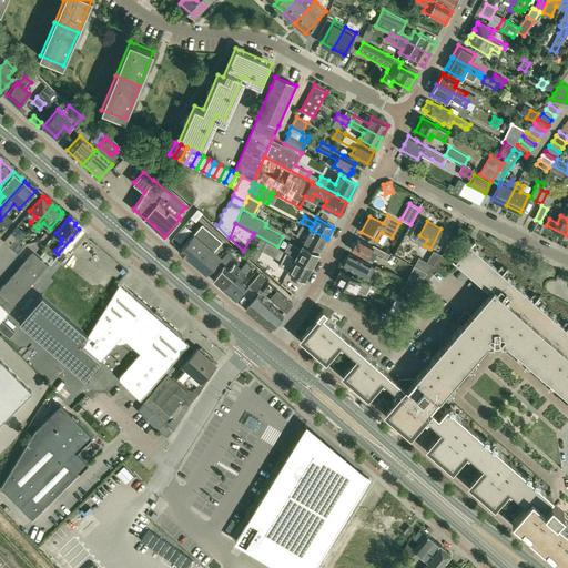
[(223,242),(214,234),(202,224),(193,234),(180,250),(181,250),(181,251),(190,257),(206,273),(220,257),(214,252),(223,242)]
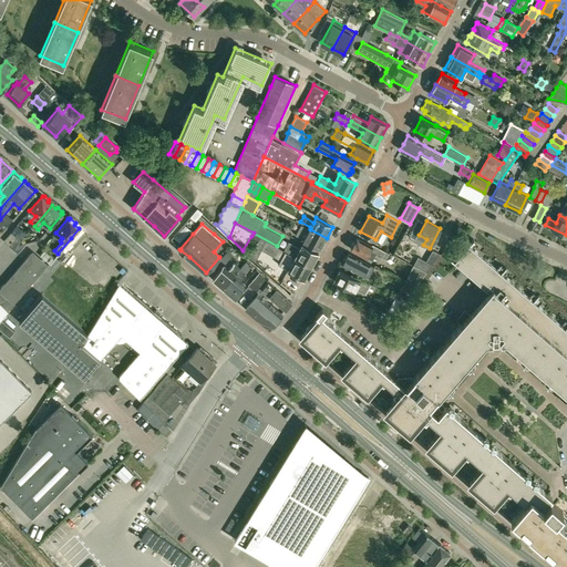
[(301,225),(297,235),(305,239),(303,240),(320,249),(327,238),(310,229),(301,225)]
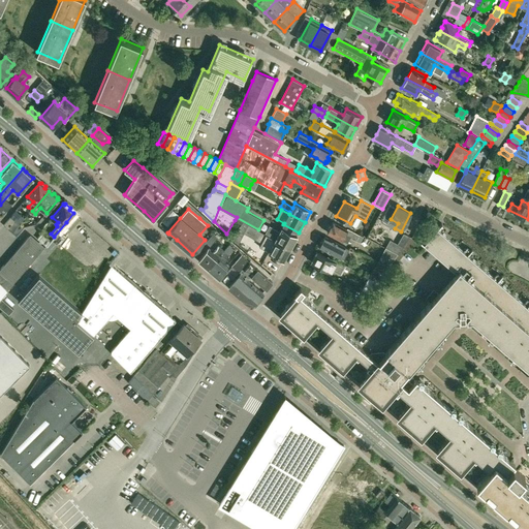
[(16,220),(20,224),(25,218),(20,214),(16,220)]
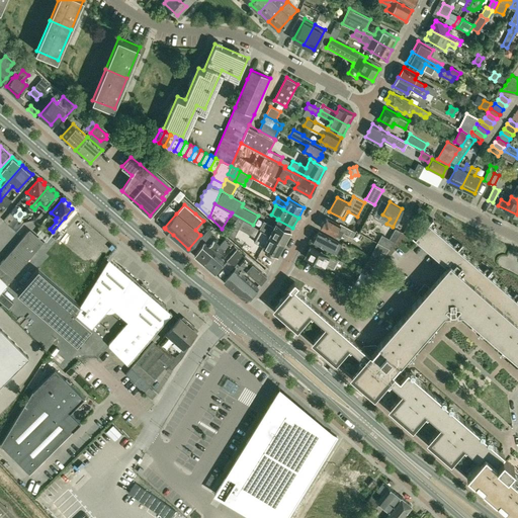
[(15,216),(12,212),(11,211),(4,220),(8,224),(15,216)]
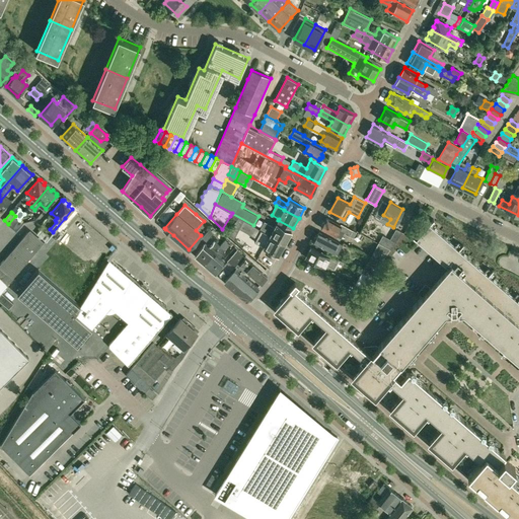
[(15,216),(8,224),(16,231),(23,223),(19,220),(15,216)]
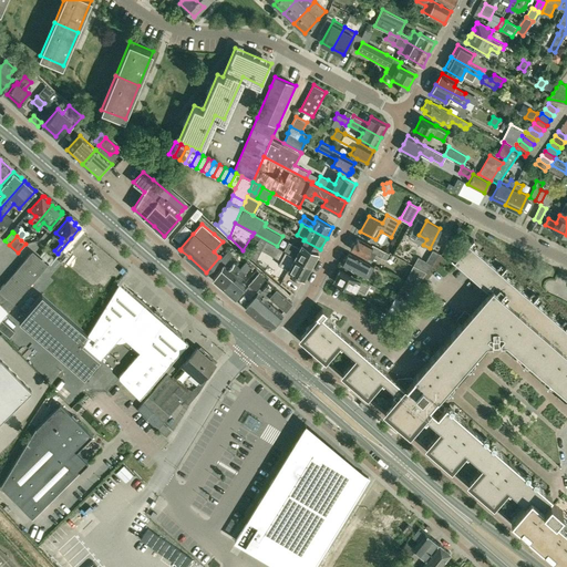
[(352,247),(351,248),(372,260),(375,254),(385,260),(389,254),(372,245),(372,246),(357,238),(354,243),(353,243),(351,246),(352,247)]
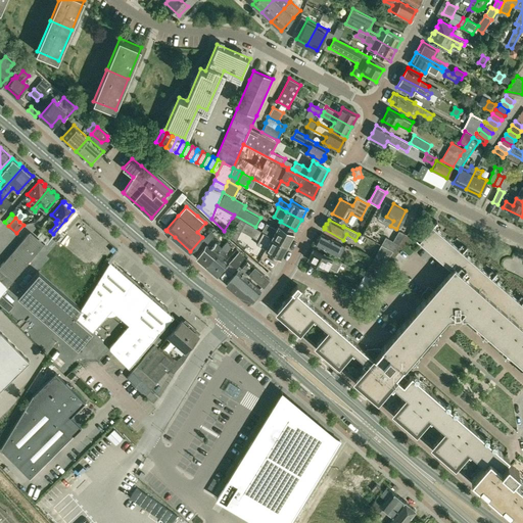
[(245,224),(242,230),(254,237),(258,239),(269,244),(266,248),(270,250),(281,256),(287,245),(263,231),(255,227),(247,222),(245,224)]
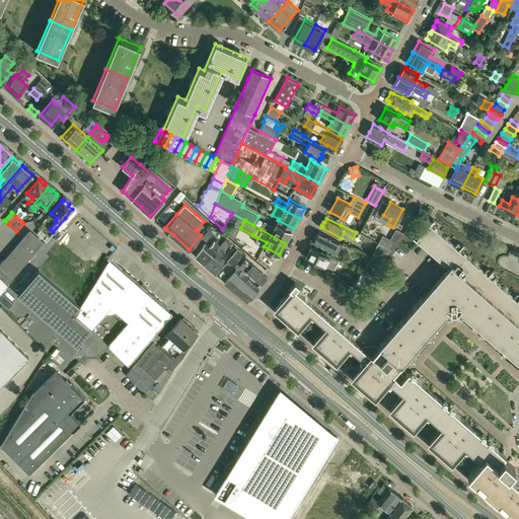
[(265,222),(261,229),(285,243),(291,231),(277,223),(275,227),(265,222)]
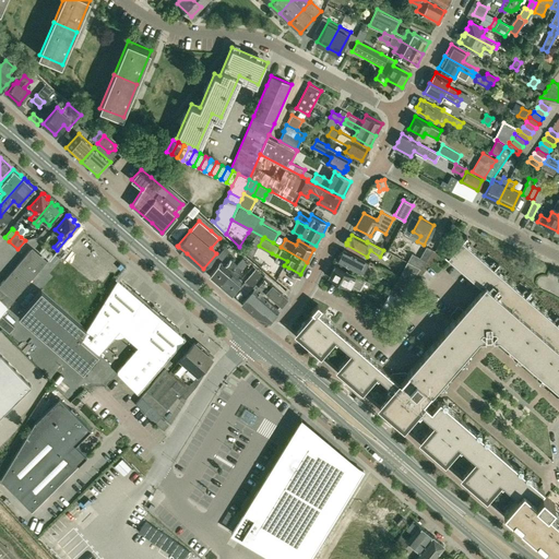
[(555,504),(547,497),(546,497),(543,494),(545,491),(440,401),(431,411),(423,403),(430,393),(431,394),(431,393),(479,339),(485,339),(494,337),(499,337),(558,389),(558,324),(477,253),(462,240),(451,253),(448,257),(448,258),(482,287),(407,372),(408,373),(406,376),(404,375),(394,376),(393,377),(318,312),(320,310),(322,307),(318,304),(311,311),(313,312),(296,333),(320,354),(332,341),(336,344),(339,342),(347,349),(345,352),(349,355),(337,369),(361,390),(373,377),(378,380),(380,378),(389,385),(387,388),(391,391),(379,405),(403,426),(415,413),(419,416),(421,414),(430,421),(428,424),(432,427),(420,441),(444,462),(456,449),(461,452),(463,450),(472,458),(470,460),(474,464),(462,477),(486,499),(498,485),(502,488),(504,486),(518,497),(503,513),(556,558),(558,558),(558,514),(551,508),(555,504)]
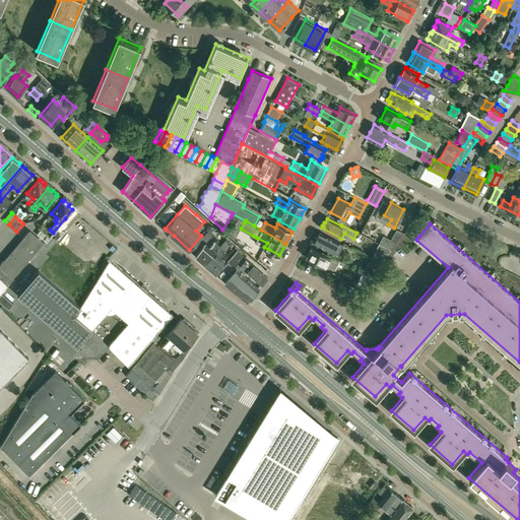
[(208,230),(202,238),(206,242),(213,234),(208,230)]
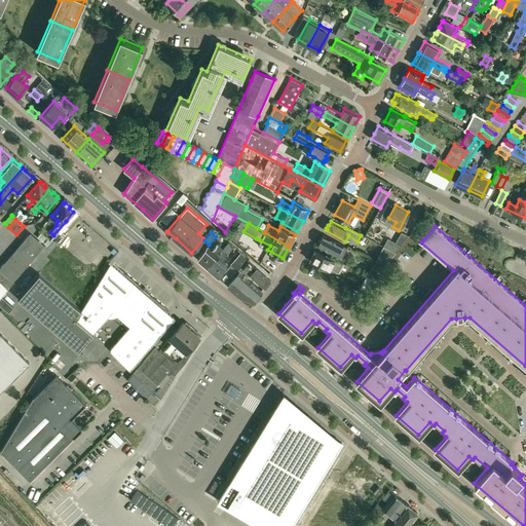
[(383,246),(396,253),(401,246),(408,235),(402,232),(396,242),(387,238),(383,246)]
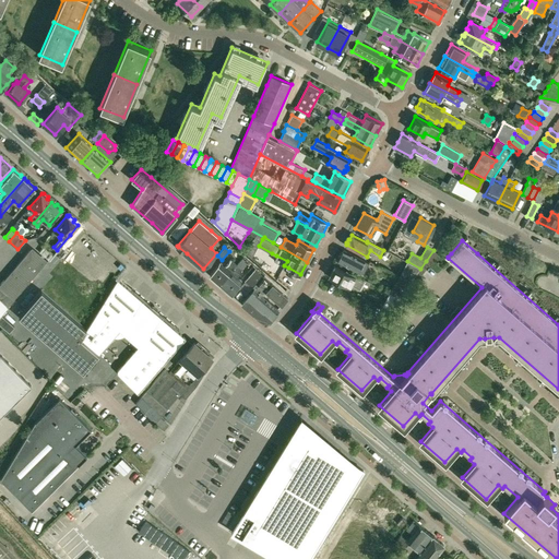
[(369,263),(353,254),(344,249),(341,254),(339,254),(337,257),(339,259),(337,260),(363,273),(369,263)]
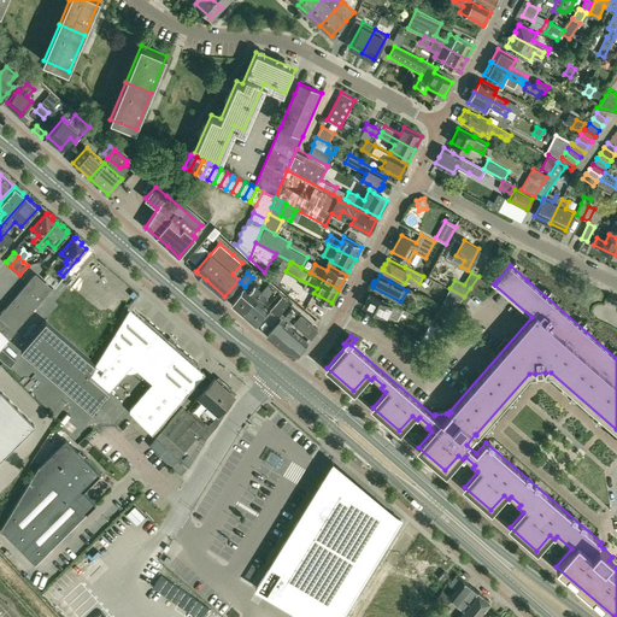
[(0,348),(16,331),(15,330),(50,289),(34,276),(0,313),(0,348)]
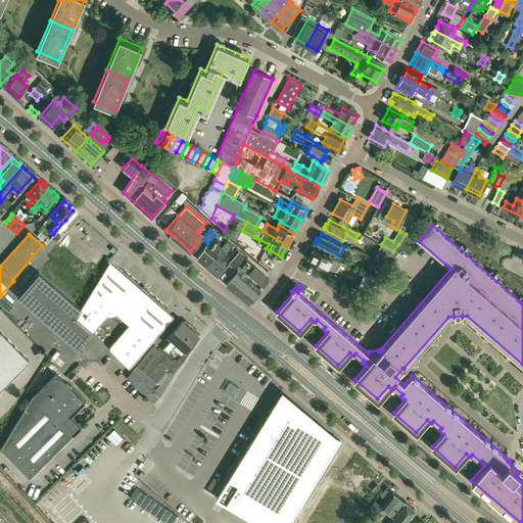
[(206,266),(221,248),(217,243),(211,249),(206,245),(196,256),(206,266)]
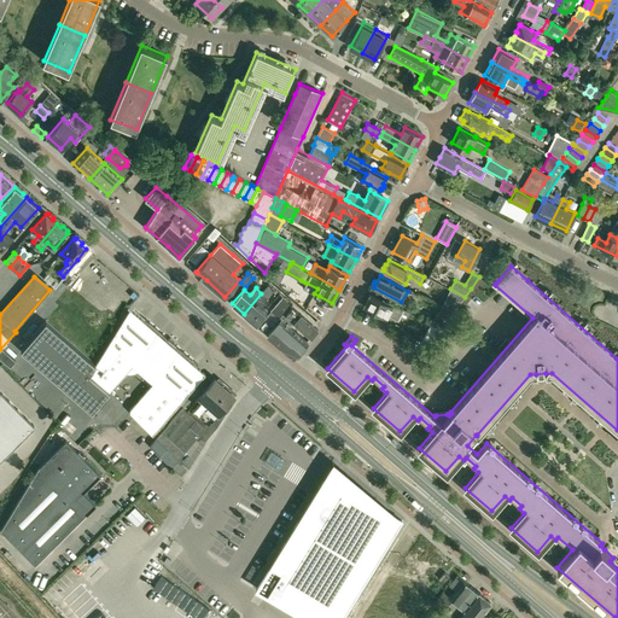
[(453,313),(465,297),(450,289),(441,307),(453,313)]
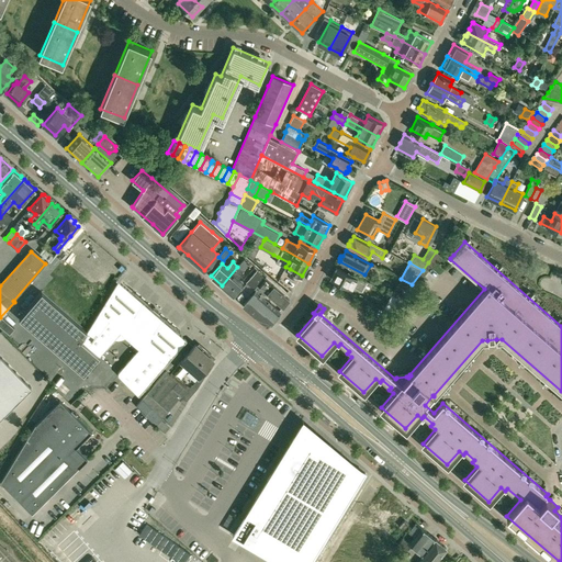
[(233,295),(244,282),(238,278),(244,271),(237,267),(222,285),(233,295)]
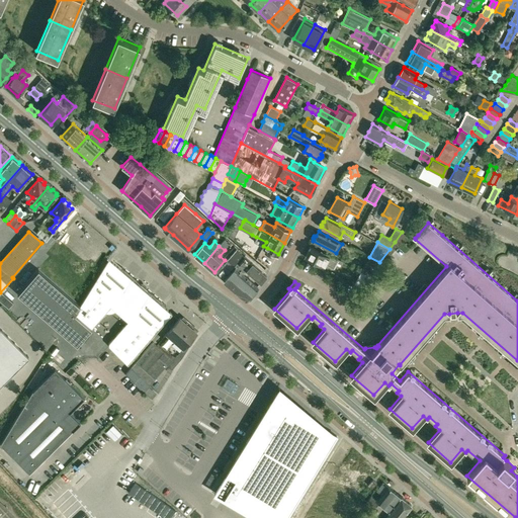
[(310,247),(307,252),(305,256),(324,266),(325,264),(333,268),(338,259),(321,250),(320,252),(310,247)]
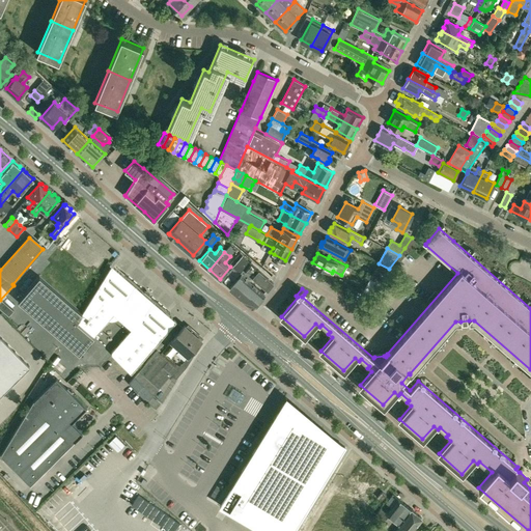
[(232,266),(240,272),(240,273),(241,273),(244,269),(245,270),(251,263),(242,255),(232,266)]
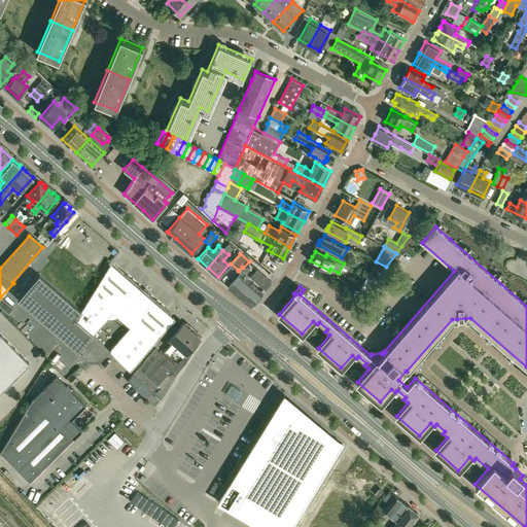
[(266,287),(271,280),(249,261),(243,268),(242,267),(239,271),(238,271),(239,272),(229,284),(248,302),(253,302),(262,291),(254,284),(246,277),(248,275),(248,276),(250,275),(266,287)]
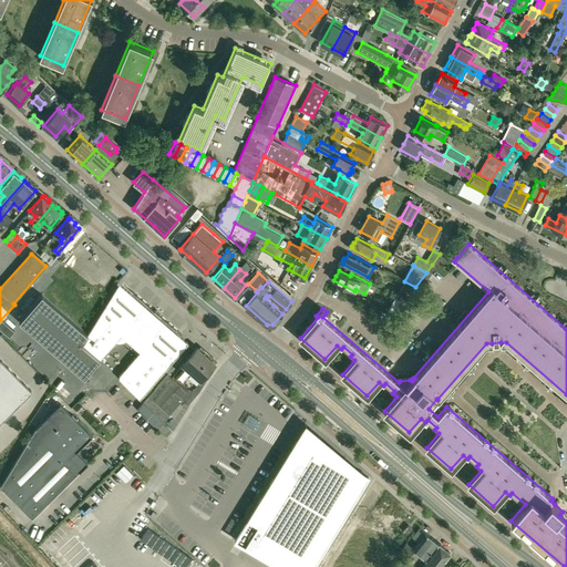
[(405,302),(415,287),(404,281),(395,298),(405,302)]
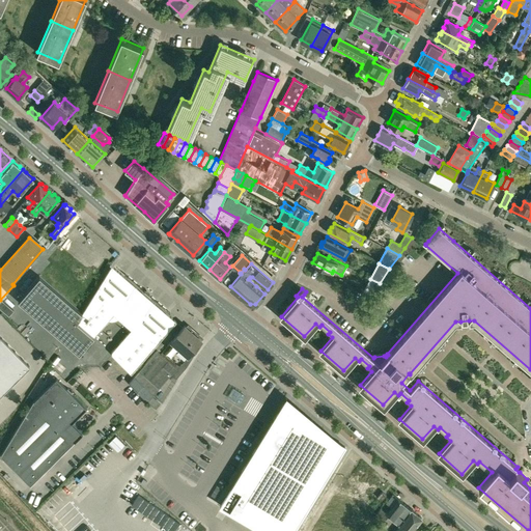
[(111,352),(112,354),(131,373),(176,322),(148,297),(148,295),(145,291),(143,292),(112,266),(82,312),(39,275),(19,300),(71,344),(80,353),(81,351),(108,319),(109,319),(112,320),(115,319),(118,317),(131,329),(111,352)]
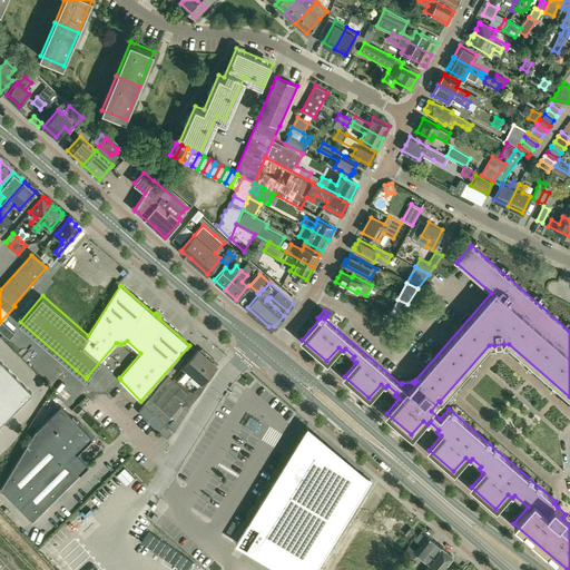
[(397,318),(408,304),(397,300),(390,314),(397,318)]
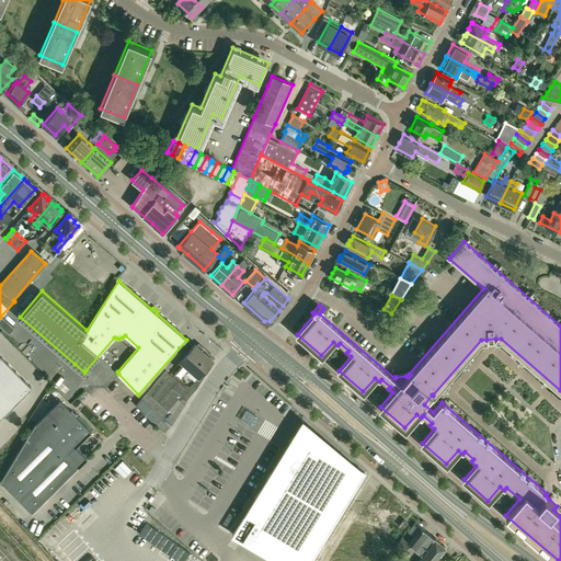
[(209,363),(210,363),(213,359),(195,343),(180,359),(181,359),(170,373),(165,369),(136,404),(156,424),(168,410),(181,396),(186,400),(197,387),(208,369),(212,365),(209,363)]
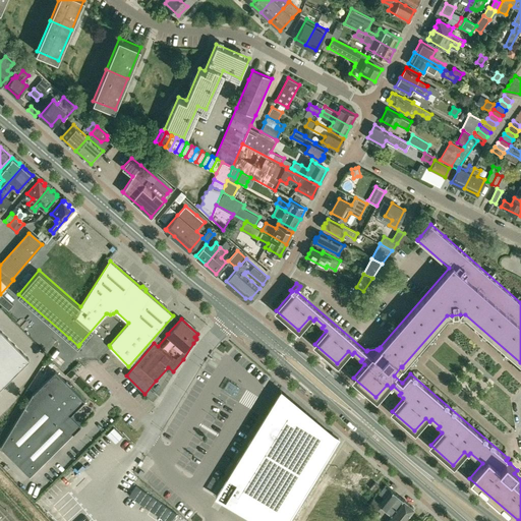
[(0,329),(0,387),(29,358),(0,329)]
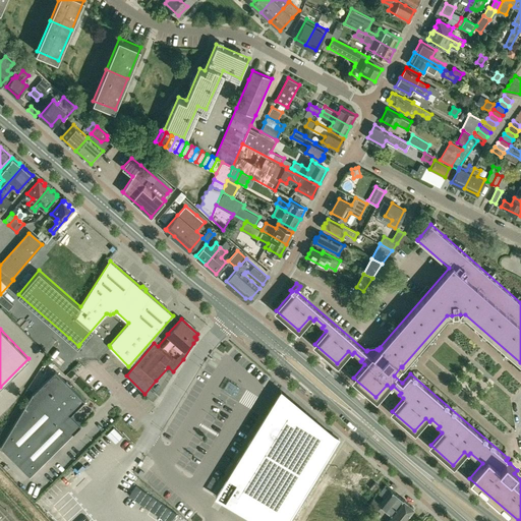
[(156,336),(152,341),(158,345),(163,339),(157,335),(156,336)]
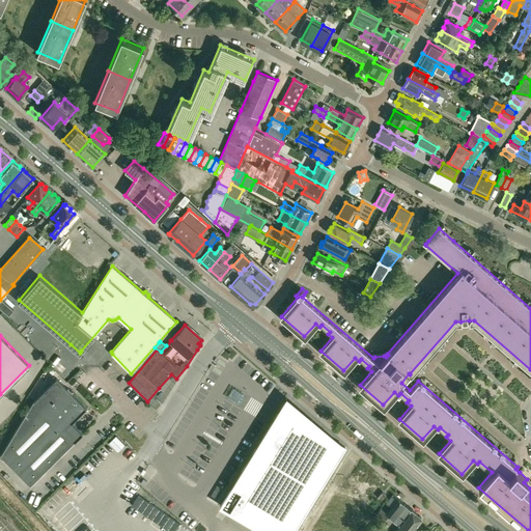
[(344,381),(337,374),(335,376),(342,383),(344,381)]
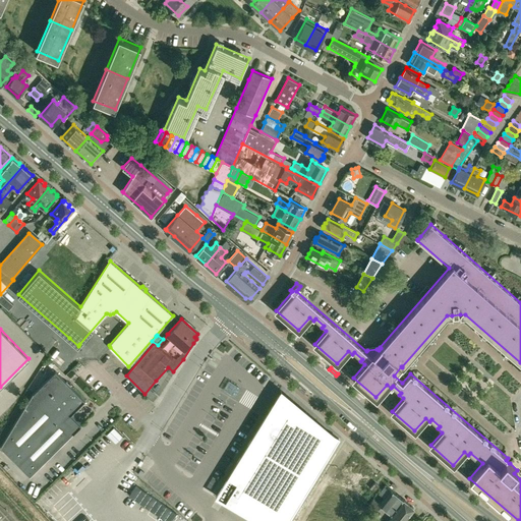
[(55,371),(33,393),(0,447),(30,476),(80,425),(70,414),(84,400),(69,385),(55,371)]
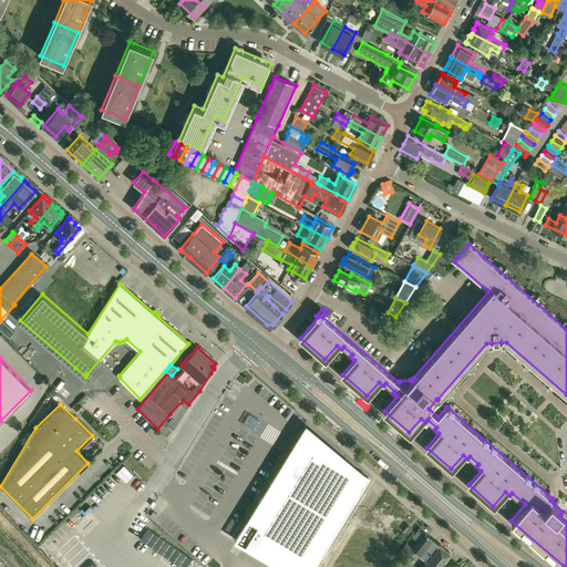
[(288,454),(235,539),(237,540),(244,545),(279,566),(312,566),(368,476),(361,472),(361,473),(307,440),(296,442),(290,450),(288,454)]
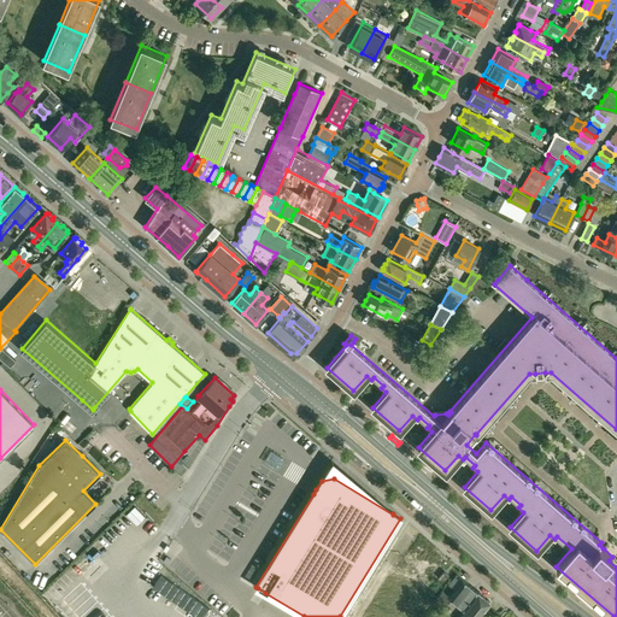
[(448,575),(445,571),(439,577),(442,581),(448,575)]
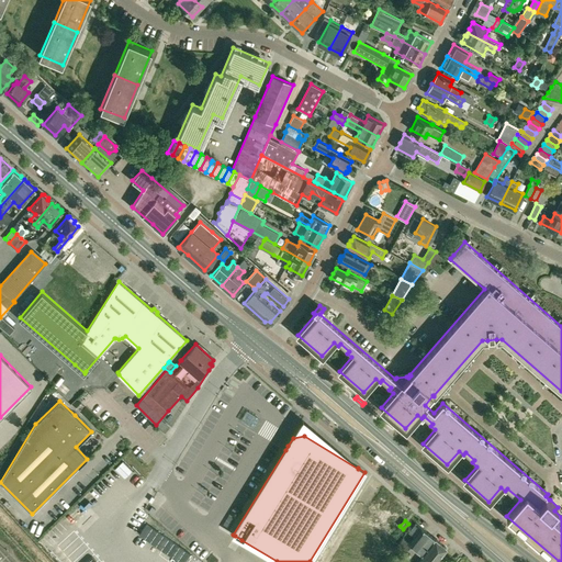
[(404,538),(396,548),(411,559),(418,550),(423,554),(435,538),(422,527),(422,528),(416,523),(404,538)]
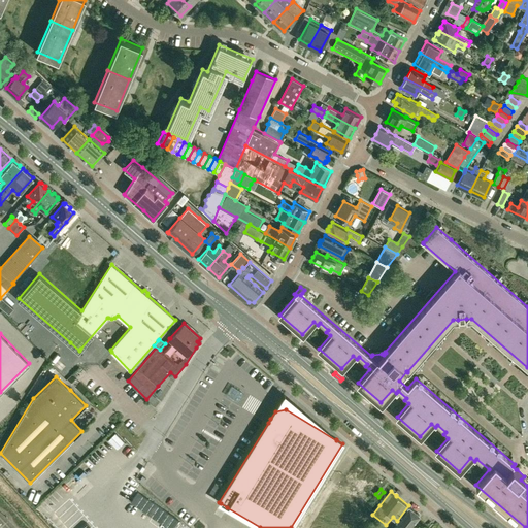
[(397,521),(391,527),(406,527),(413,522),(419,514),(408,505),(397,521)]
